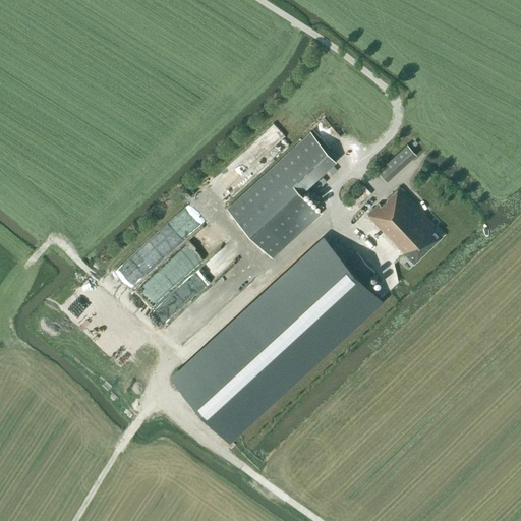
[(301,191),(336,160),(311,133),(228,210),(271,256),(320,212),(301,191)]
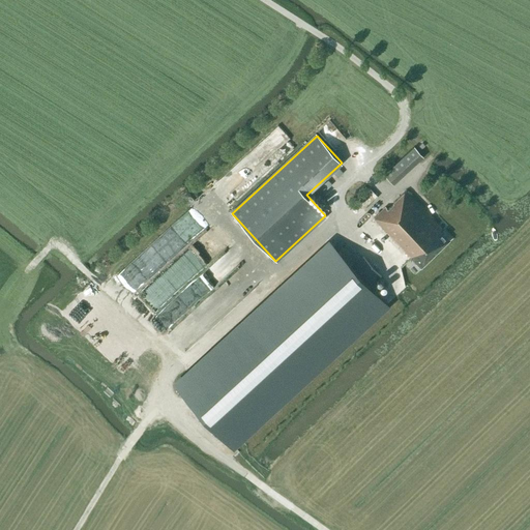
[(383,174),(393,184),(423,156),(414,146),(383,174)]
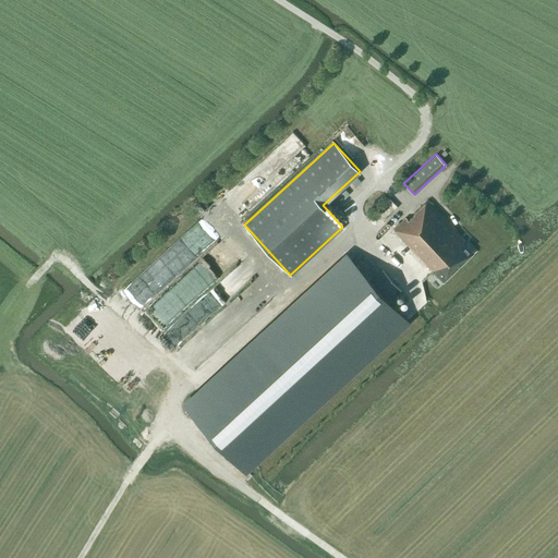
[(379,205),(388,214),(399,203),(390,194),(379,205)]
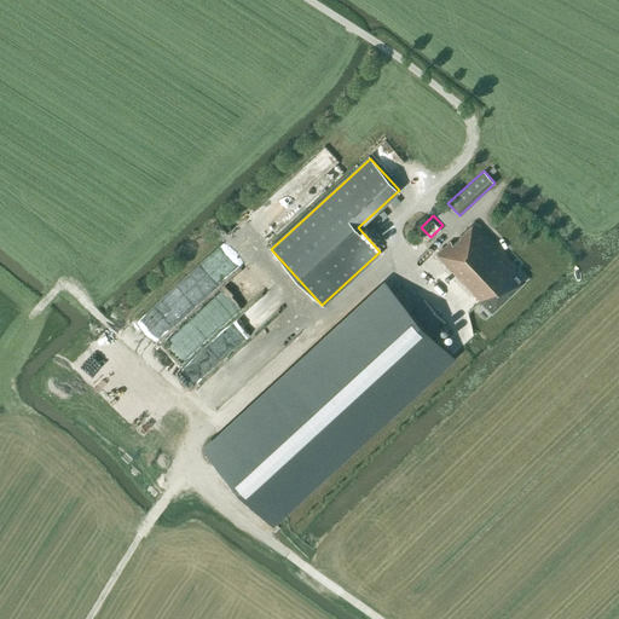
[(450,242),(435,255),(491,313),(526,279),(514,268),(515,267),(508,259),(509,259),(474,221),(451,243),(450,242)]
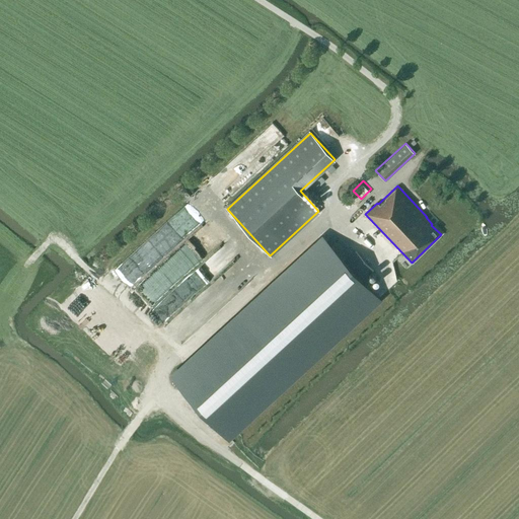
[(321,234),(170,373),(230,439),(382,300),(363,279),(373,270),(355,250),(345,260),(321,234)]
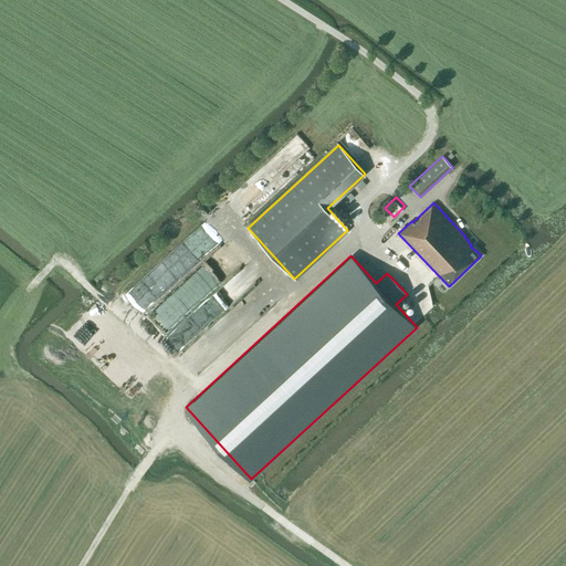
[(242,292),(255,278),(252,275),(254,270),(245,262),(211,299),(210,304),(213,306),(216,304),(216,305),(227,307),(232,301),(236,302),(234,307),(242,314),(243,314),(255,317),(259,314),(262,304),(263,303),(257,301),(255,303),(253,311),(245,303),(248,304),(242,299),(237,296),(238,291),(242,292)]
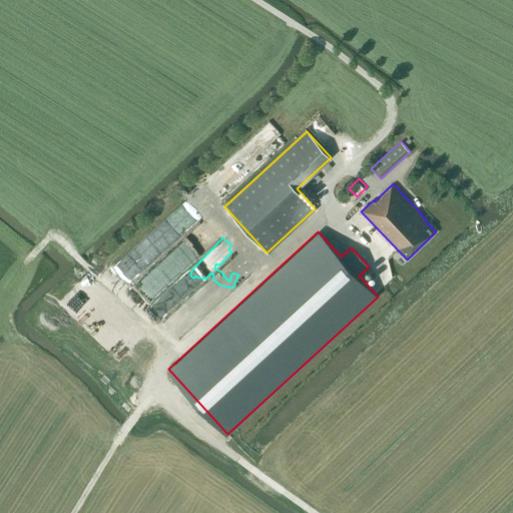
[(182,281),(183,285),(177,286),(178,295),(190,293),(188,280),(182,281)]
